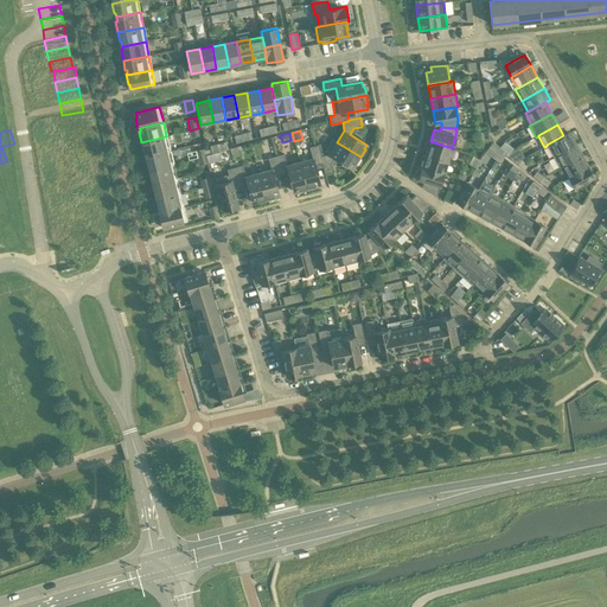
[(569,133),(563,135),(547,145),(547,146),(554,157),(575,144),(569,133)]
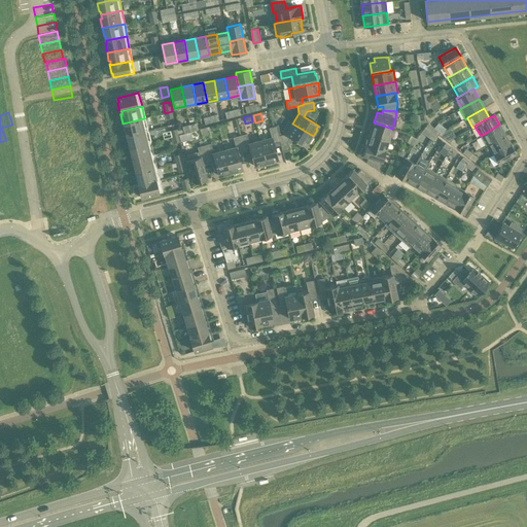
[(144,118),(123,124),(125,132),(126,132),(127,135),(147,130),(144,118)]
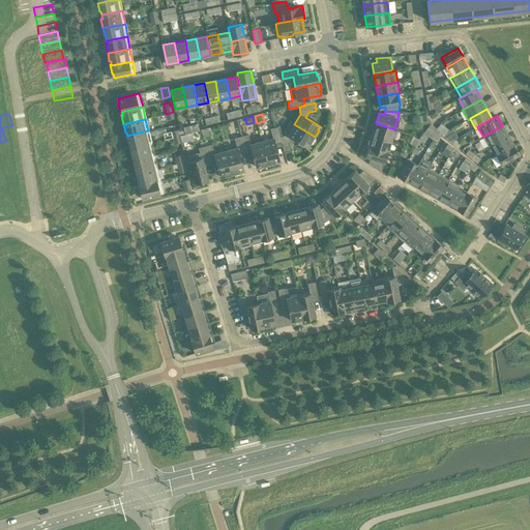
[(376,123),(372,135),(391,141),(394,129),(376,123)]
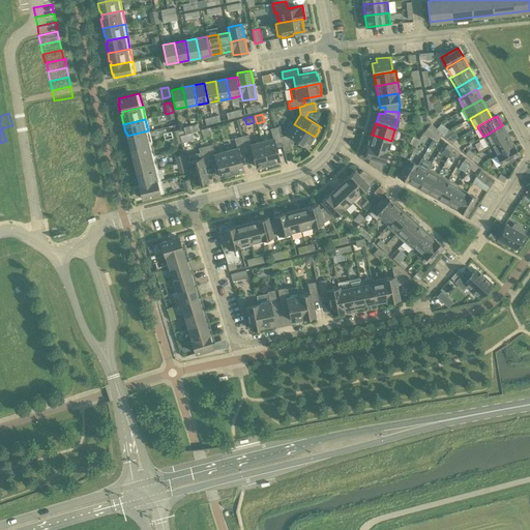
[(288,135),(281,137),(282,142),(284,152),(291,150),(289,142),(292,138),(307,147),(310,143),(311,144),(315,137),(294,124),(288,135)]
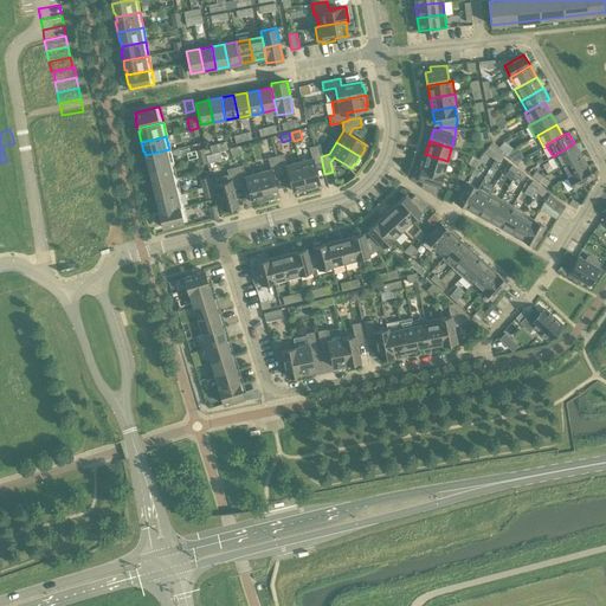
[(492,142),(489,147),(496,152),(500,147),(492,142)]
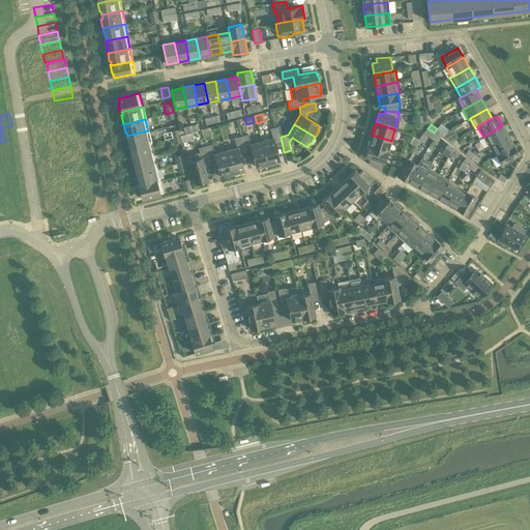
[(502,125),(483,137),(489,147),(491,146),(491,145),(507,136),(502,125)]
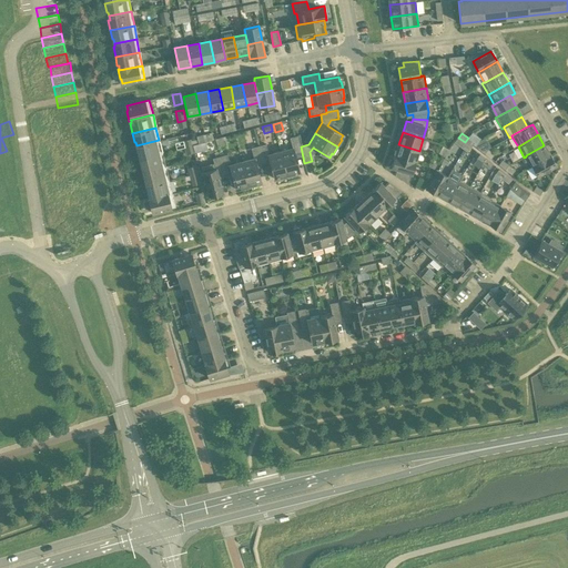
[(301,146),(298,135),(290,138),(293,149),(281,151),(287,178),(296,175),(295,173),(300,172),(295,154),(302,152),(301,146)]
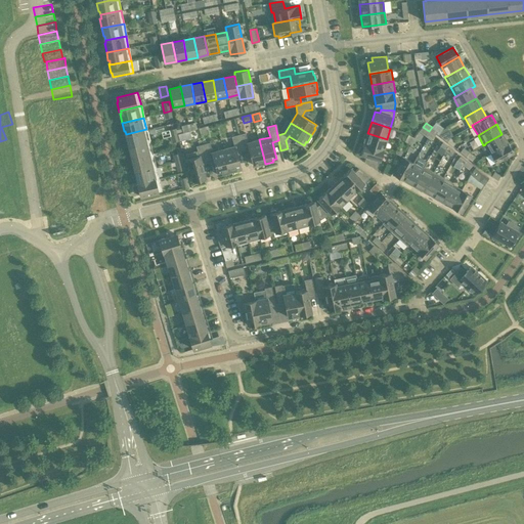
[(429,131),(423,127),(420,131),(425,136),(429,131)]
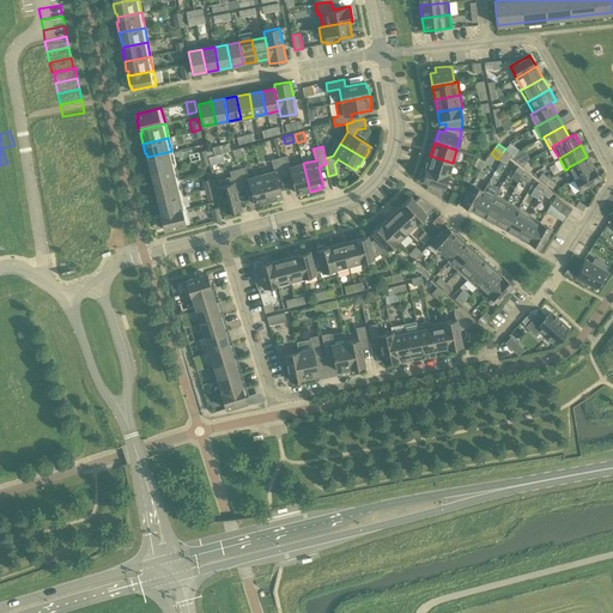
[(513,155),(505,149),(502,153),(508,159),(513,155)]
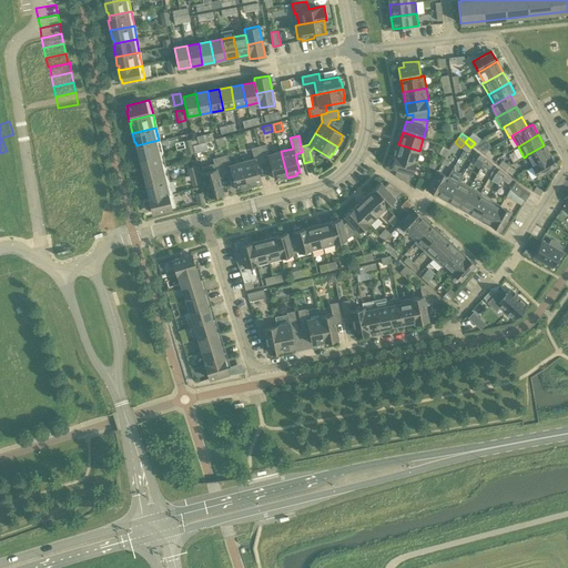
[(159,140),(137,145),(138,150),(137,150),(139,160),(162,153),(159,140)]
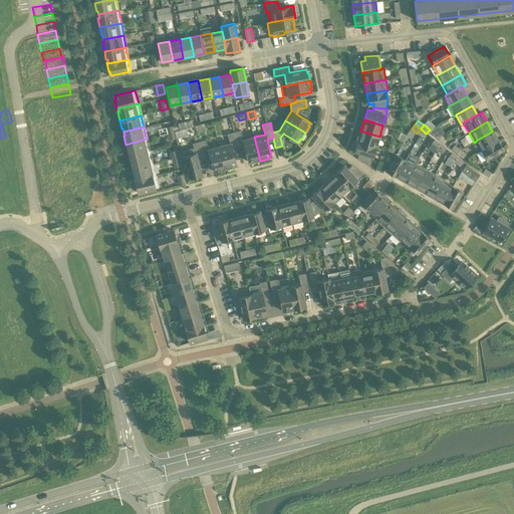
[(186,129),(174,132),(176,139),(188,136),(186,129)]
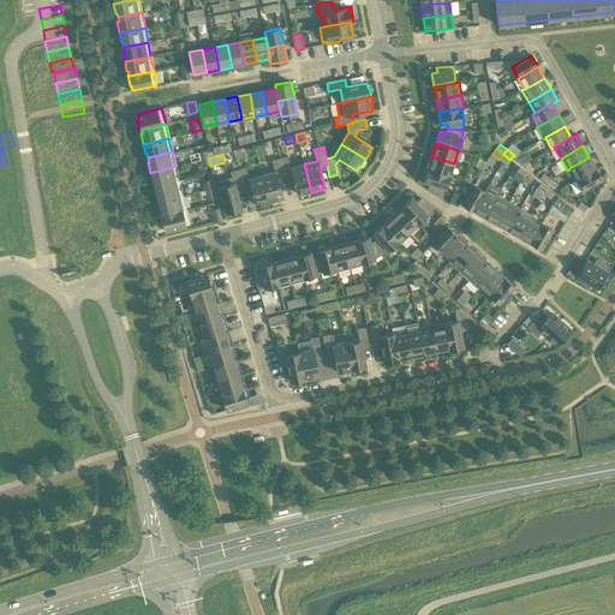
[(509,160),(503,154),(499,160),(506,165),(509,160)]
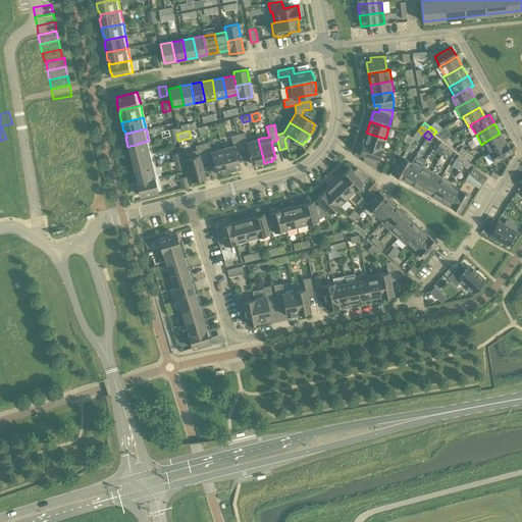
[(264,163),(258,139),(247,142),(245,133),(238,135),(242,149),(248,148),(252,164),(256,163),(257,165),(264,163)]
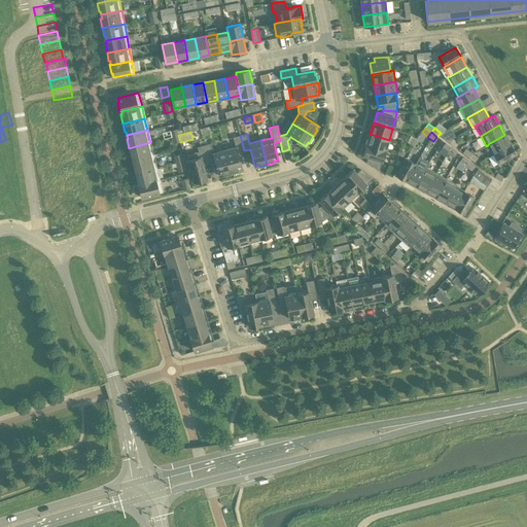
[(370,134),(366,144),(385,150),(389,140),(370,134)]
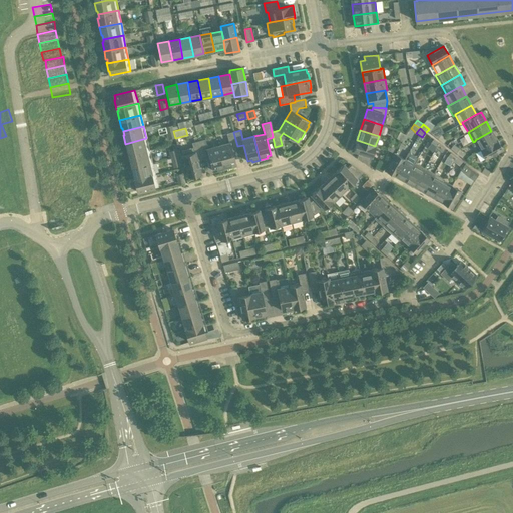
[(438,139),(441,135),(435,130),(432,134),(438,139)]
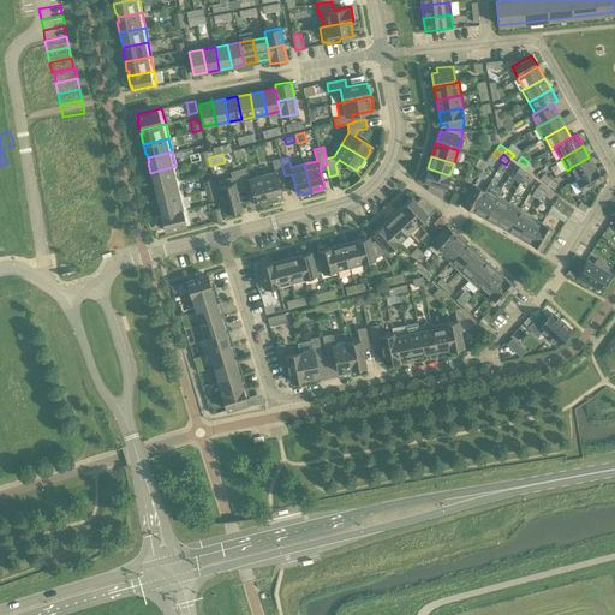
[(596,168),(589,157),(569,168),(569,169),(575,180),(596,168)]
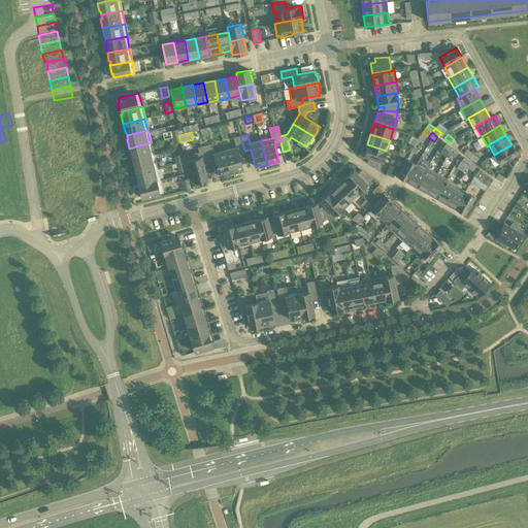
[(244,151),(240,136),(233,137),(236,147),(225,151),(231,174),(239,172),(238,171),(242,169),(238,153),(244,151)]
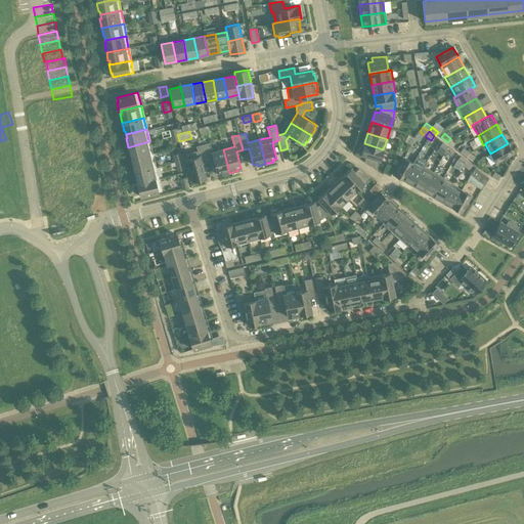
[(410,144),(415,138),(408,135),(404,141),(410,144)]
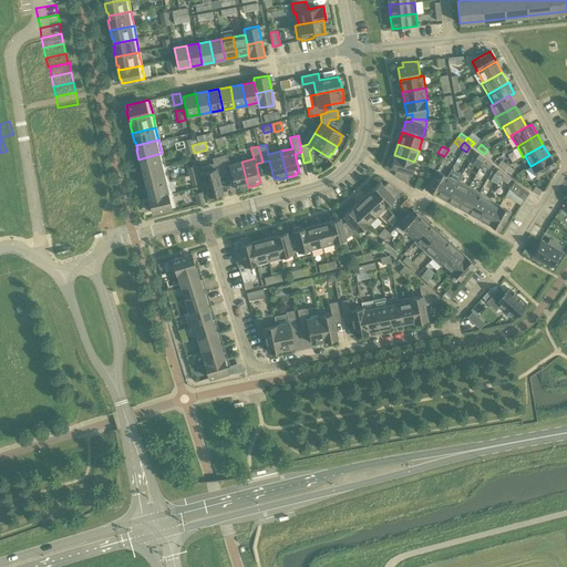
[(487,150),(484,154),(490,158),(494,154),(487,150)]
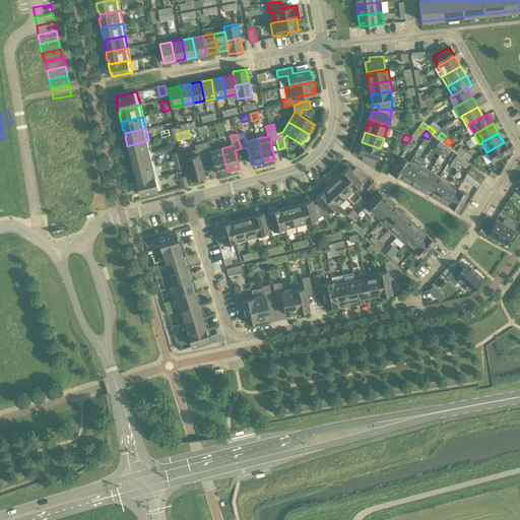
[(148,140),(127,146),(129,154),(130,154),(131,157),(151,152),(148,140)]
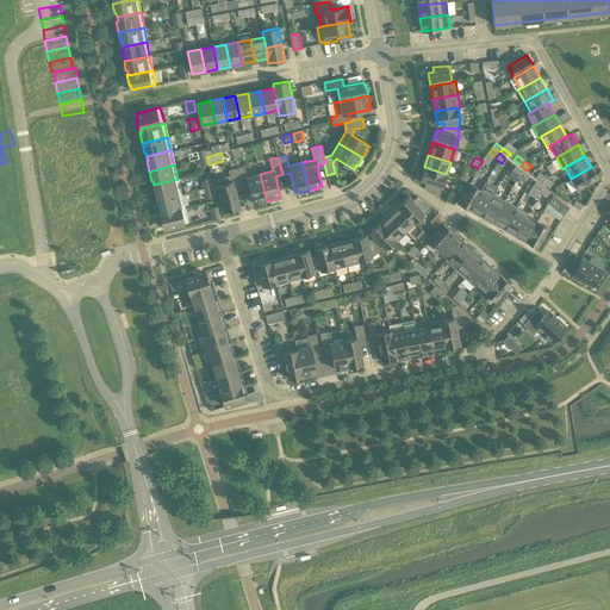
[(244,166),(236,168),(241,186),(248,184),(254,204),(259,203),(259,204),(267,201),(260,174),(247,178),(244,166)]
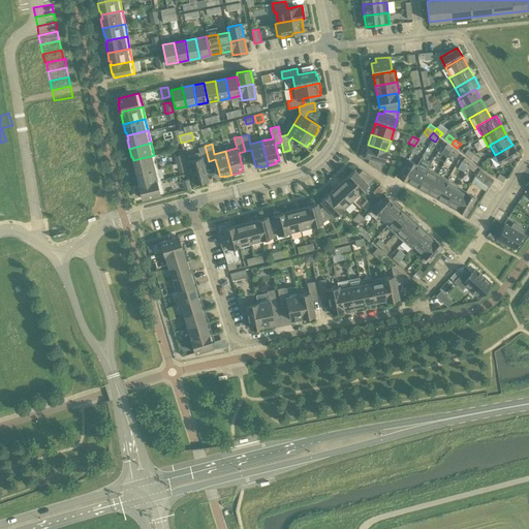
[(449,153),(453,149),(446,144),(443,148),(449,153)]
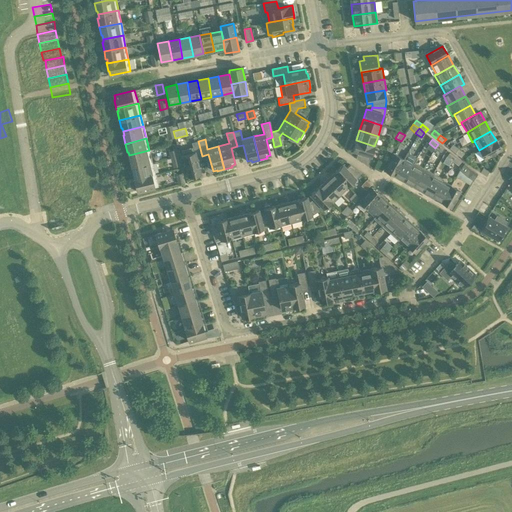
[(374,146),(356,140),(353,151),(358,152),(356,158),(368,166),(374,146)]
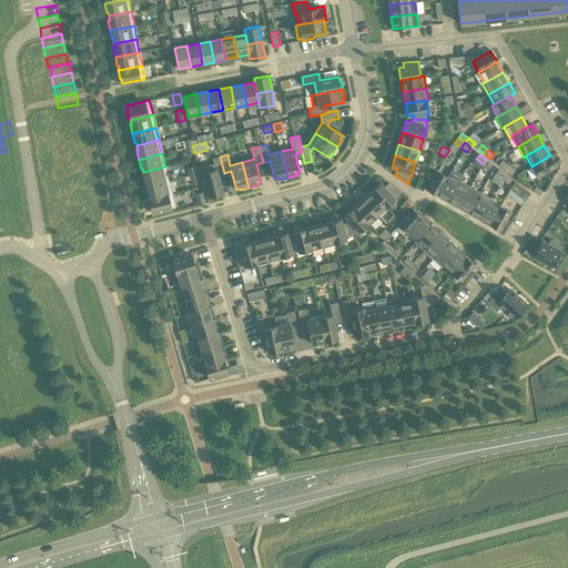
[(550,155),(531,166),(538,176),(556,166),(550,155)]
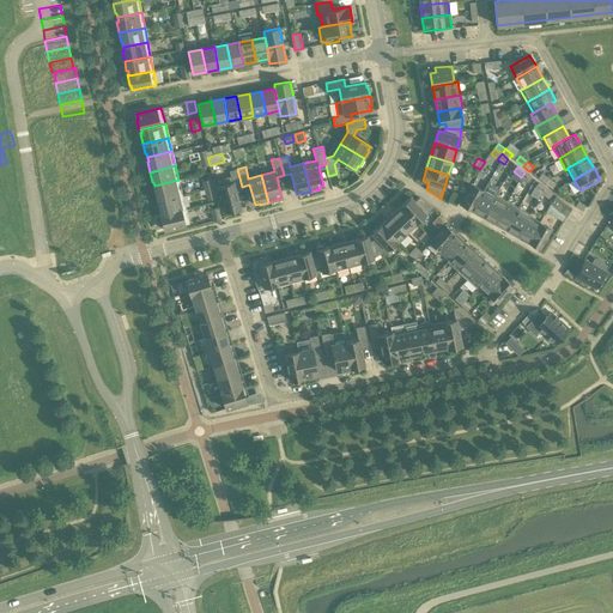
[(230,171),(231,176),(218,181),(226,213),(236,211),(236,210),(241,208),(235,188),(242,187),(237,169),(230,171)]
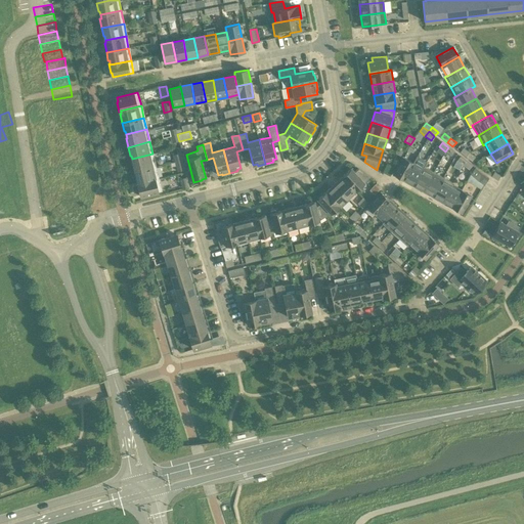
[(400,157),(404,149),(398,146),(394,153),(400,157)]
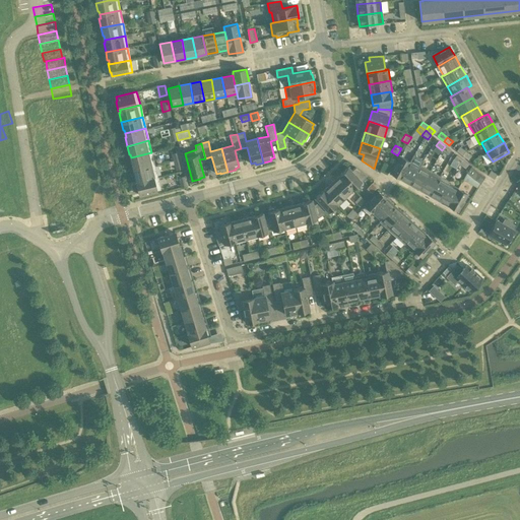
[(451,150),(445,146),(442,150),(448,154),(451,150)]
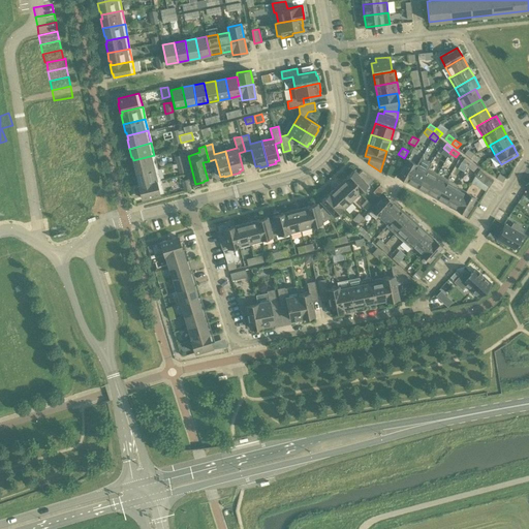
[(470,158),(473,154),(468,149),(464,153),(470,158)]
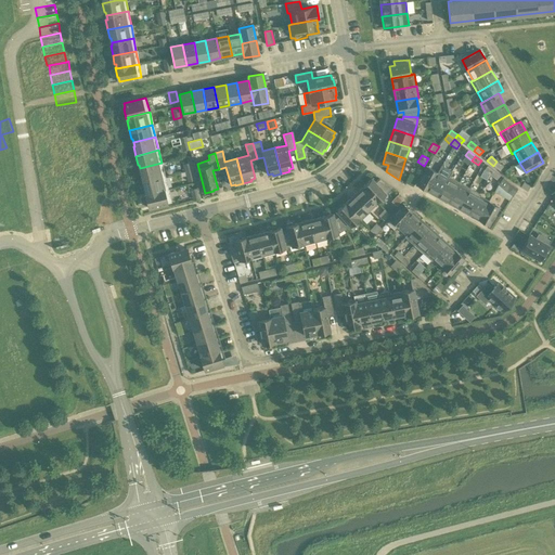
[(497,162),(493,166),(500,170),(503,166),(497,162)]
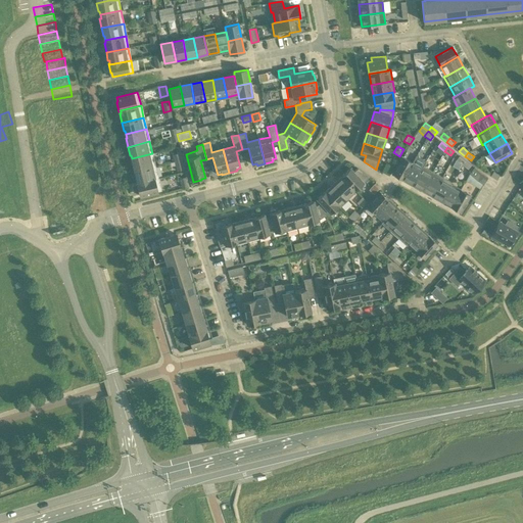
[(152,153),(132,158),(133,162),(132,162),(134,171),(155,165),(152,153)]
